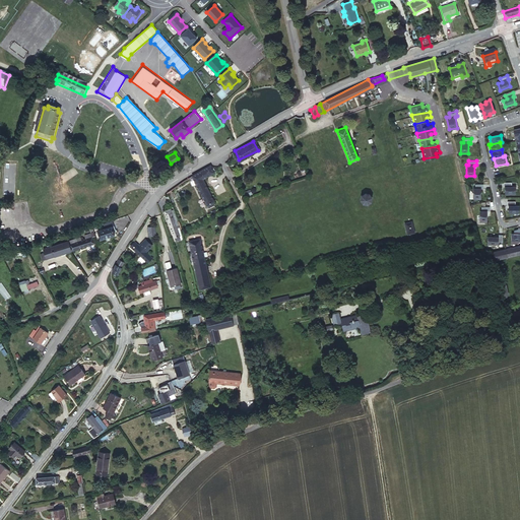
[(209,164),(189,174),(206,208),(215,204),(201,178),(213,172),(209,164)]
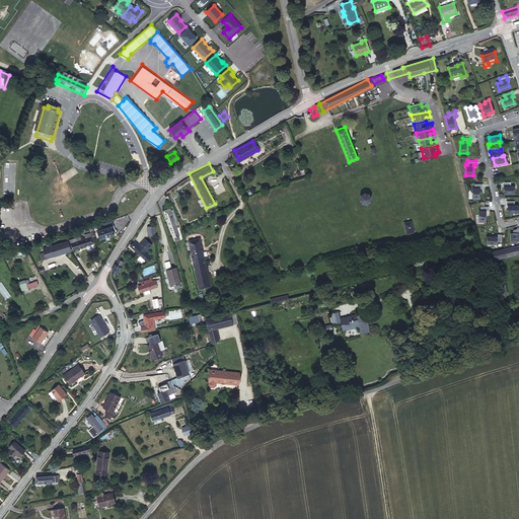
[(482,183),(473,183),(473,188),(471,187),(471,198),(479,199),(479,188),(482,188),(482,183)]
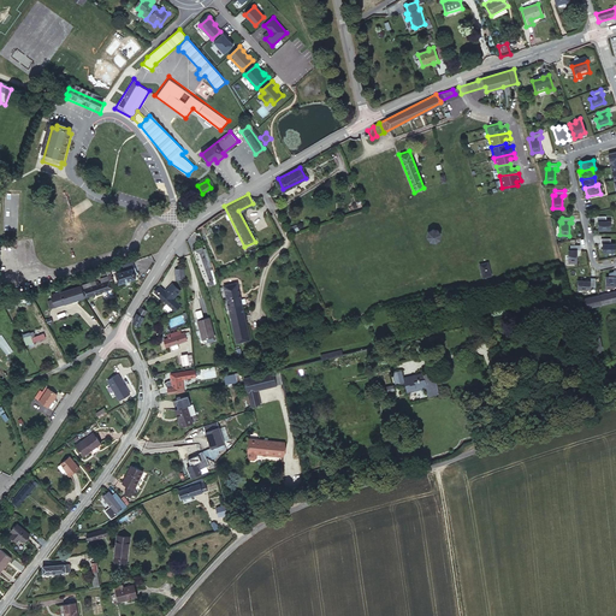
[(603,220),(593,221),(594,225),(596,225),(596,235),(609,234),(608,224),(603,225),(603,220)]
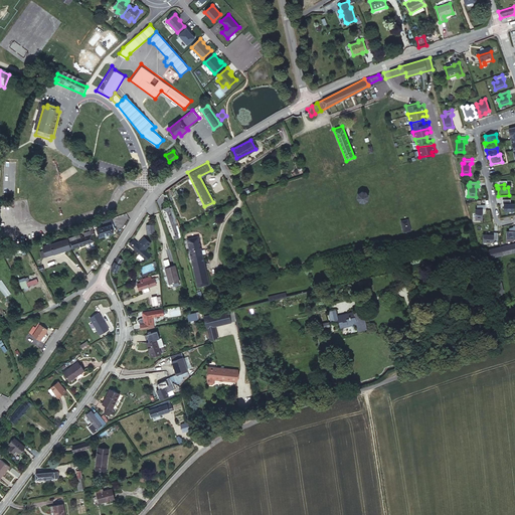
[(505,203),(498,203),(498,207),(499,207),(500,214),(510,214),(510,206),(506,206),(505,203)]
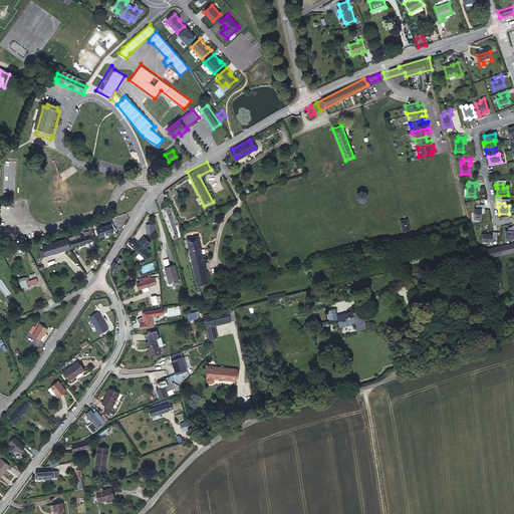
[(483,204),(475,204),(475,208),(473,208),(473,219),(480,219),(481,208),(483,208),(483,204)]
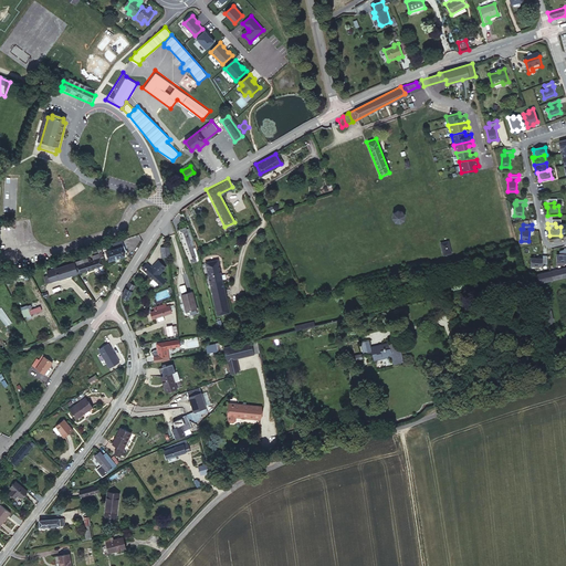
[(186,245),(191,243),(188,232),(191,231),(189,226),(180,229),(186,245)]
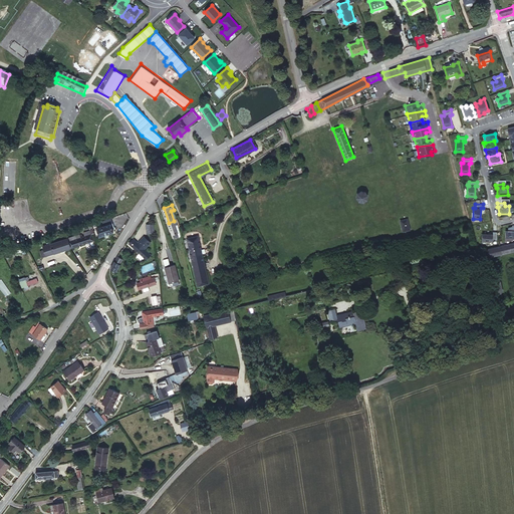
[(409,230),(405,218),(399,219),(402,231),(409,230)]
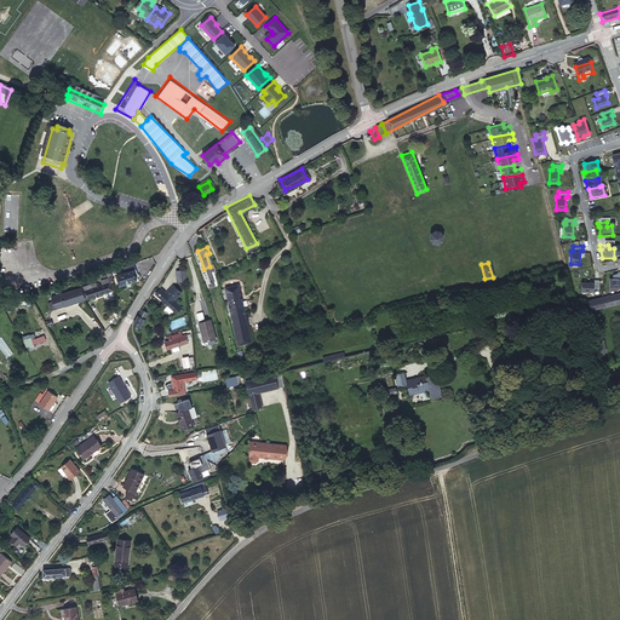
[(216,285),(210,267),(204,269),(208,286),(216,285)]
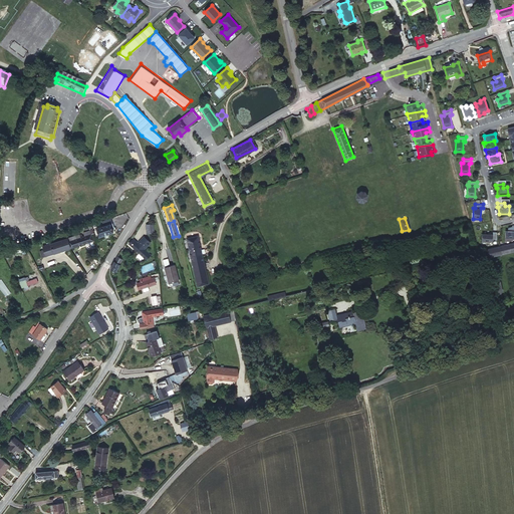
[(103,236),(117,232),(115,225),(107,227),(106,224),(100,226),(103,236)]
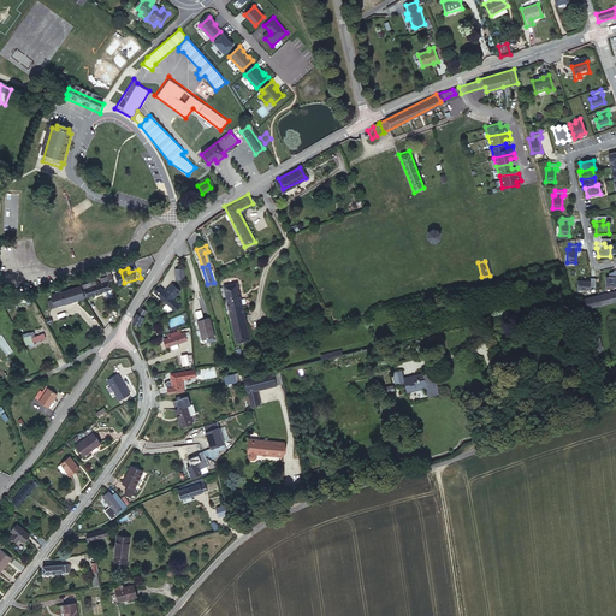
[(117,286),(113,276),(106,277),(107,282),(93,286),(92,282),(87,283),(90,295),(117,286)]
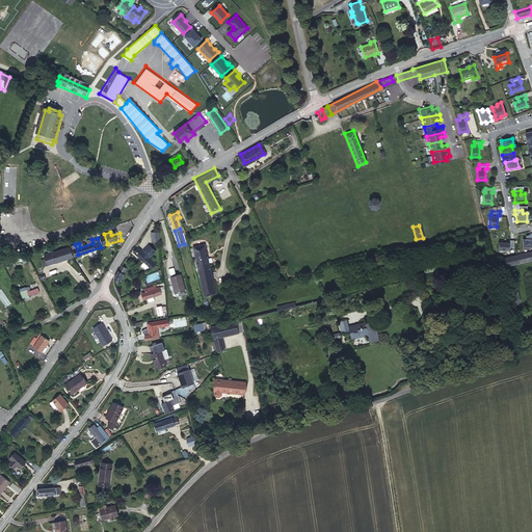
[(531,238),(522,239),(522,246),(531,246),(531,238)]
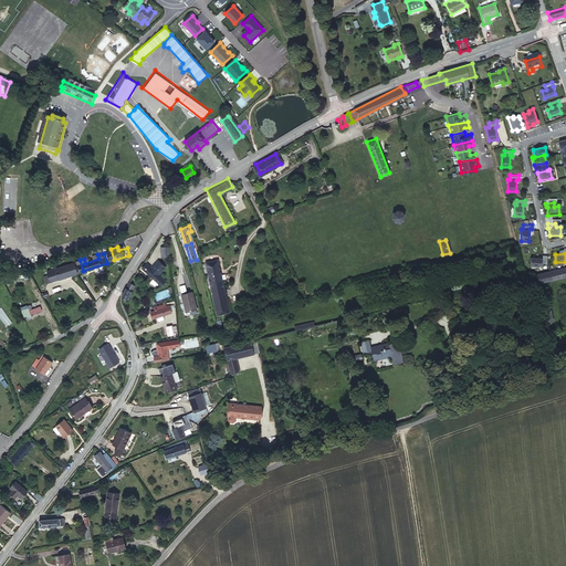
[(541,258),(528,257),(528,265),(541,265),(541,263),(545,264),(545,255),(541,254),(541,258)]
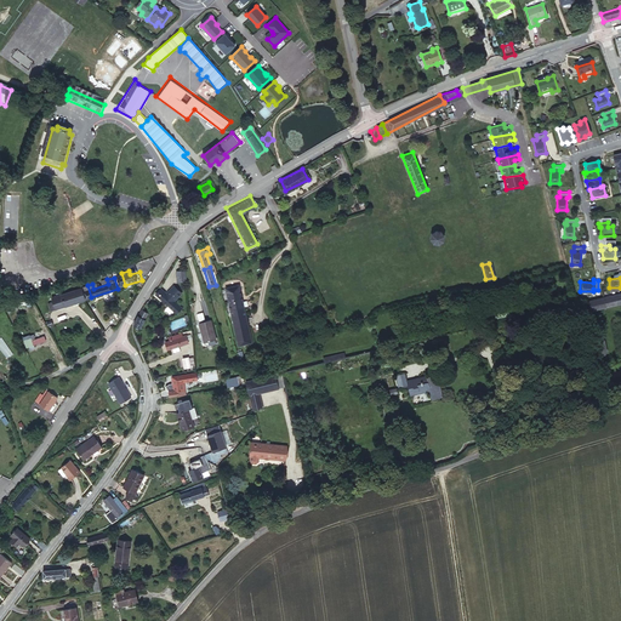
[(182,290),(175,283),(170,288),(177,295),(182,290)]
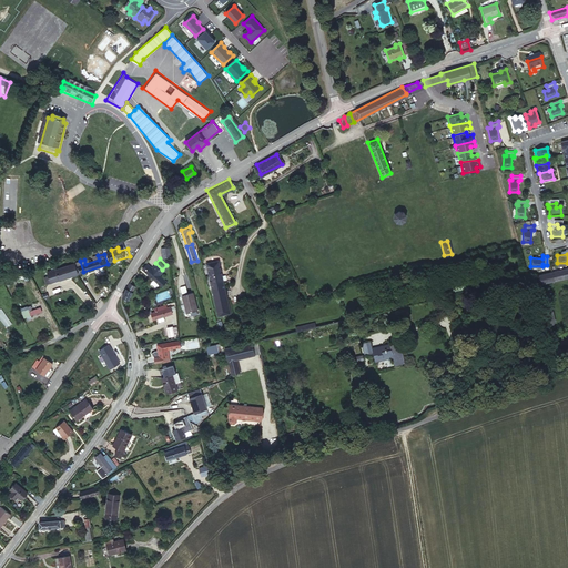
[(203,262),(217,316),(231,313),(216,259),(203,262)]
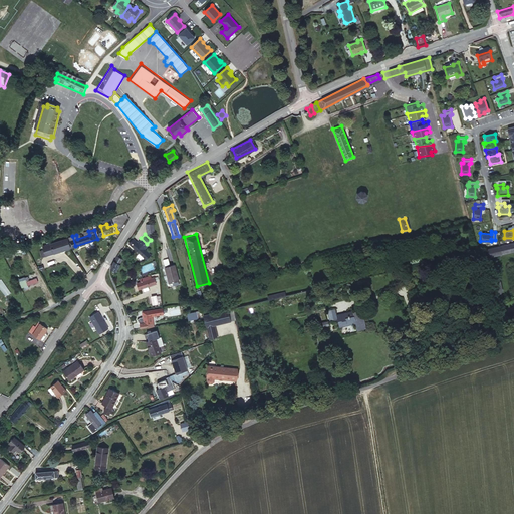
[(43,256),(75,246),(72,236),(40,246),(43,256)]
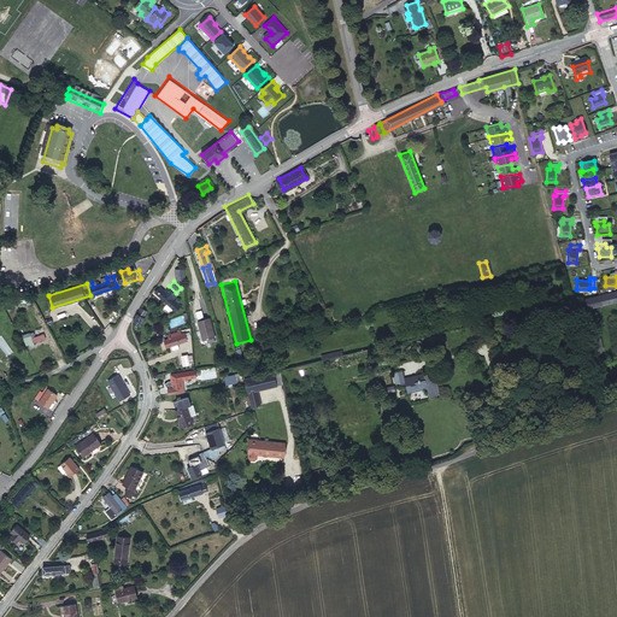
[(164,291),(158,286),(153,291),(175,313),(181,307),(171,298),(176,293),(169,286),(164,291)]
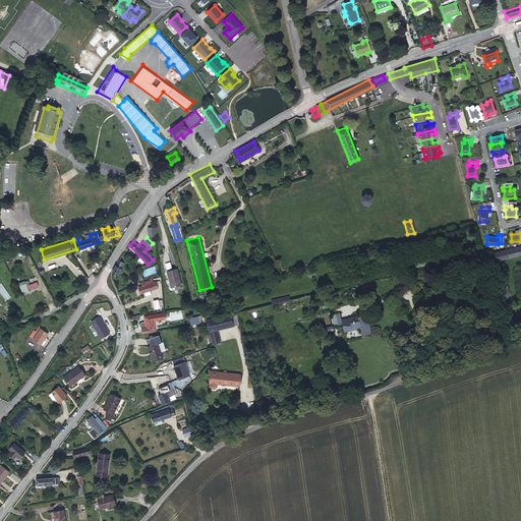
[(520,245),(488,252),(491,263),(520,254),(520,245)]
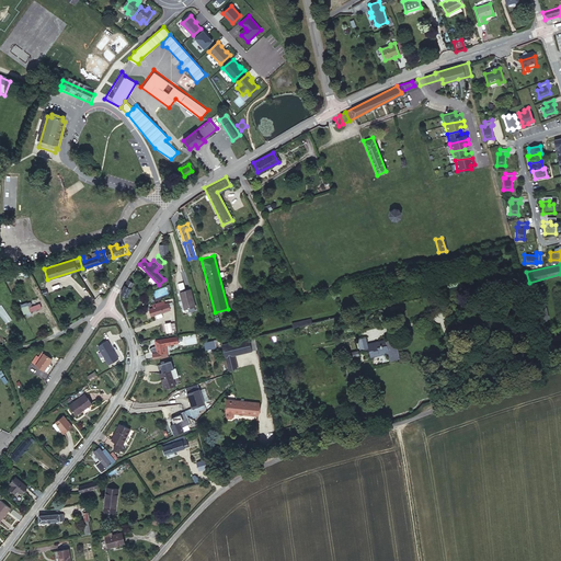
[(25,268),(11,271),(12,275),(12,277),(29,275),(27,271),(25,268)]
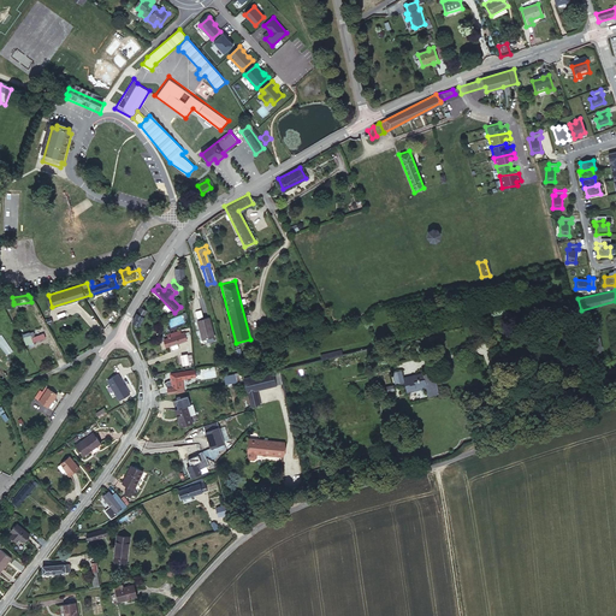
[(142,306),(131,324),(136,327),(147,309),(142,306)]
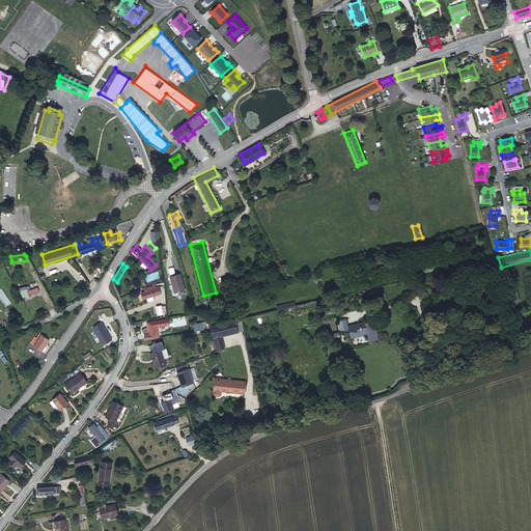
[(183,289),(180,273),(170,274),(172,291),(183,289)]
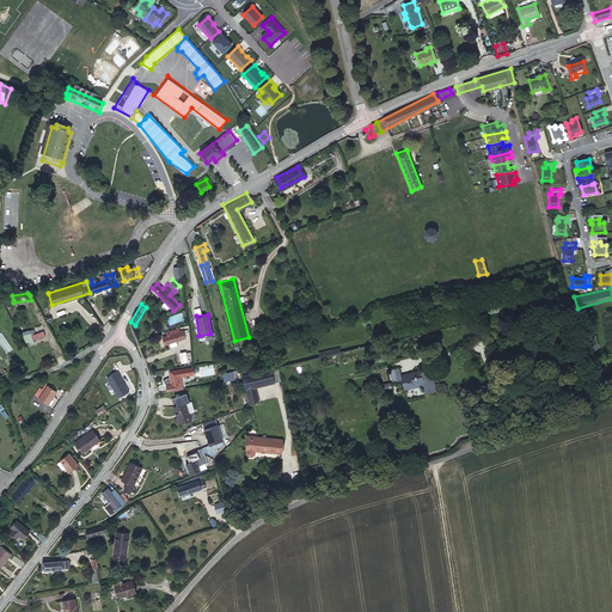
[(44,336),(43,330),(24,337),(26,343),(44,336)]
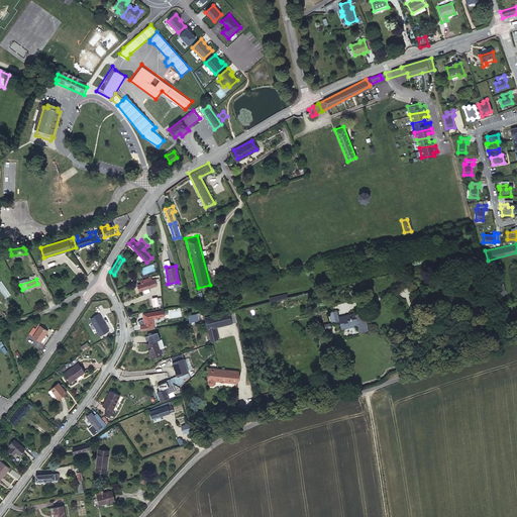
[(137,283),(137,288),(151,285),(150,279),(137,282),(137,283)]
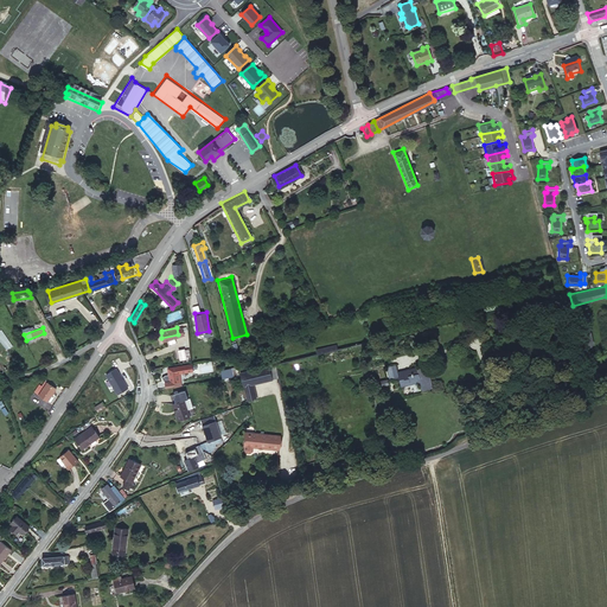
[(579,331),(583,346),(590,344),(587,328),(579,331)]
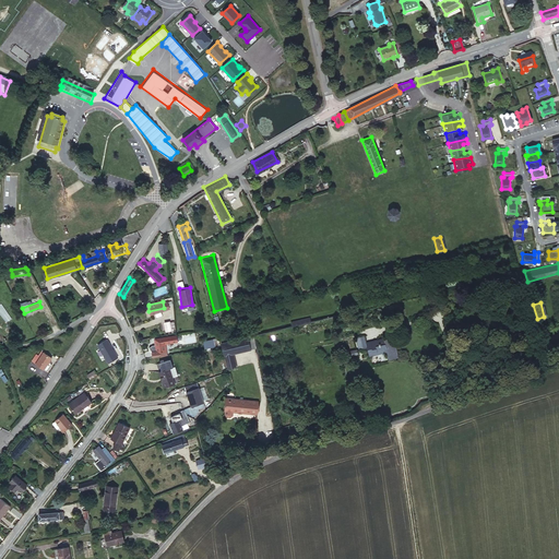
[(164,308),(149,311),(150,317),(169,312),(167,307),(164,308)]
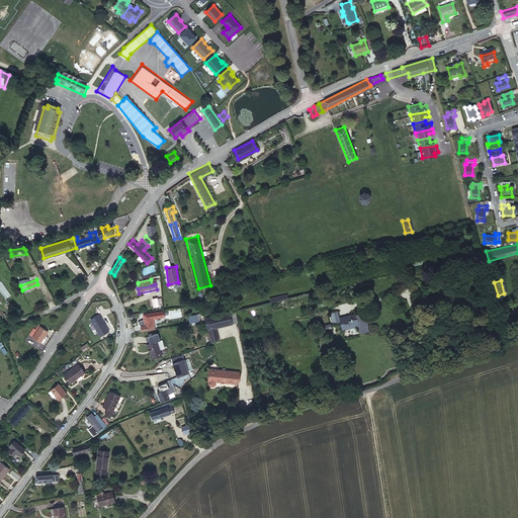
[(265,298),(266,304),(286,299),(285,294),(265,298)]
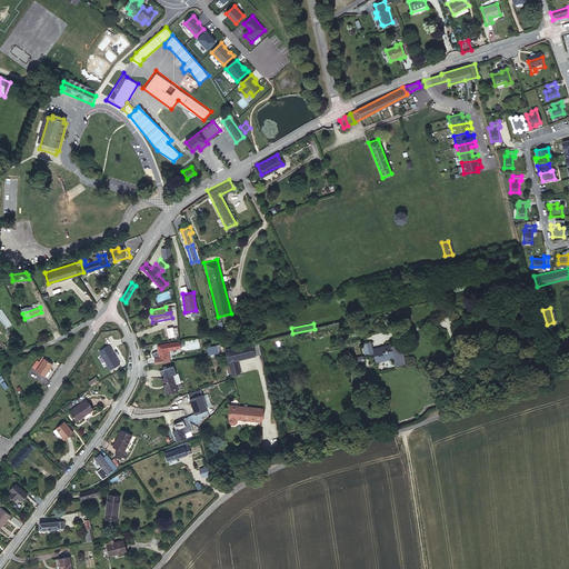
[(171,326),(162,328),(165,337),(173,335),(171,326)]
